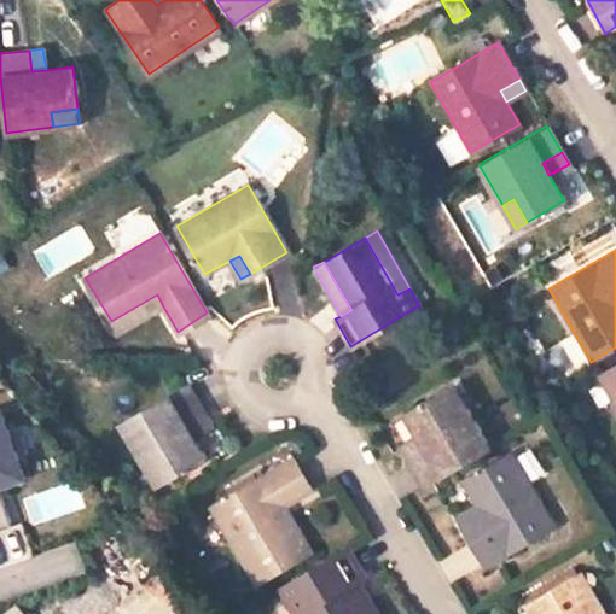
[(157,294),(111,321),(117,332),(163,307),(157,294)]
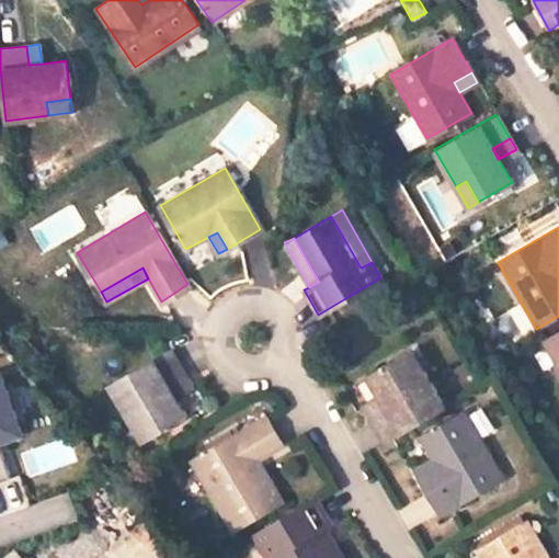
[(558,328),(542,339),(558,369),(558,328)]
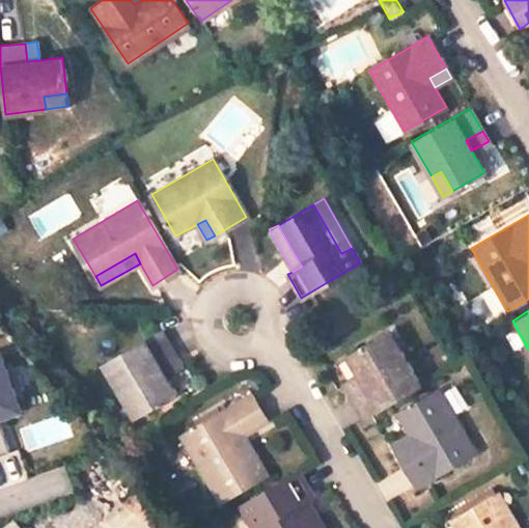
[(162,331),(104,364),(126,400),(136,395),(145,412),(175,394),(164,372),(159,362),(174,354),(162,331)]
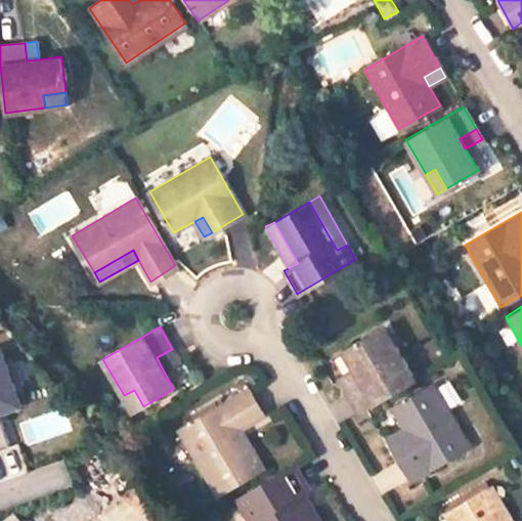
[(385,327),(377,332),(387,350),(396,346),(385,327)]
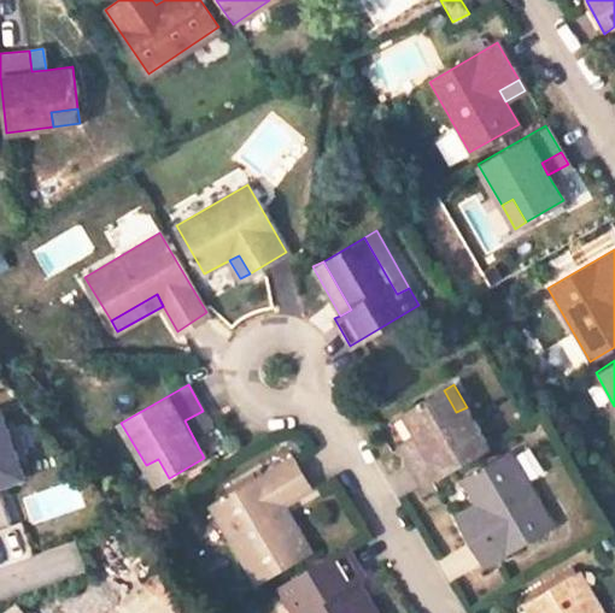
[(420,435),(427,446),(405,458),(420,484),(488,444),(467,407),(456,412),(444,390),(406,413),(420,435)]
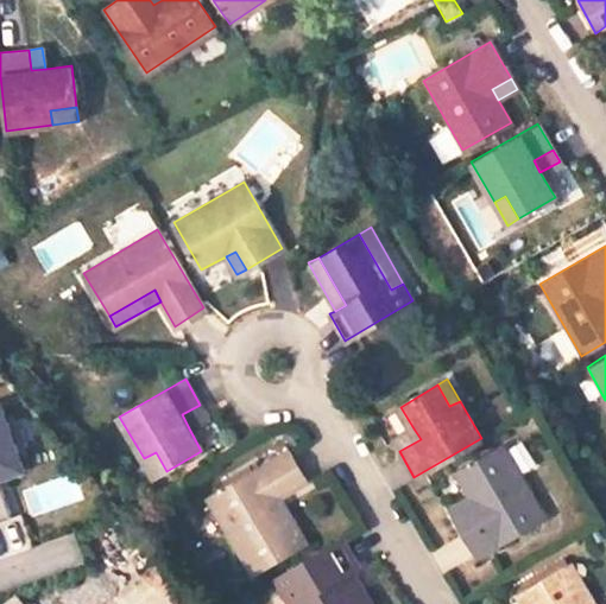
[(0,474),(24,465),(1,401),(0,401),(0,517),(12,514),(0,482),(0,474)]
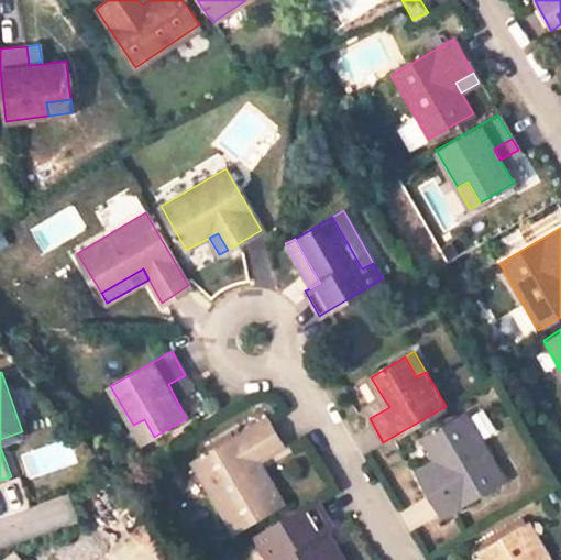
[(185,375),(168,384),(174,395),(190,386),(185,375)]
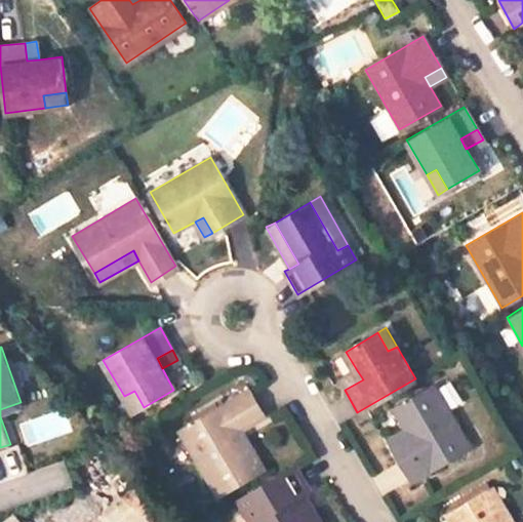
[(357,370),(339,380),(345,390),(363,379),(357,370)]
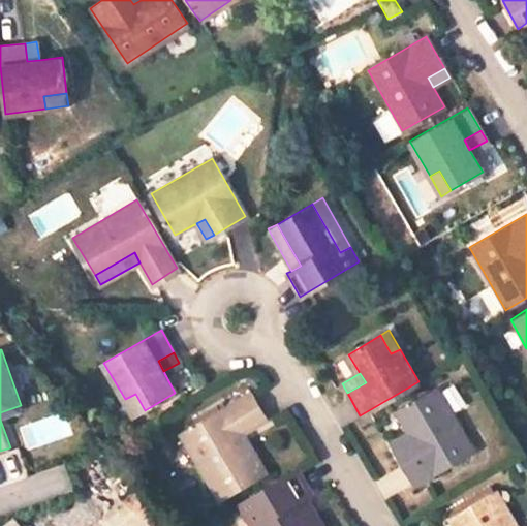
[(471,447),(437,388),(397,411),(408,431),(413,441),(398,450),(415,482),(471,447)]
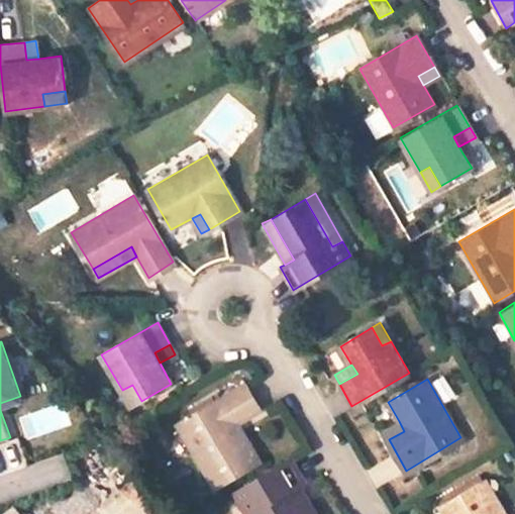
[(176,423),(212,486),(249,466),(228,427),(238,421),(260,409),(244,384),(176,423)]
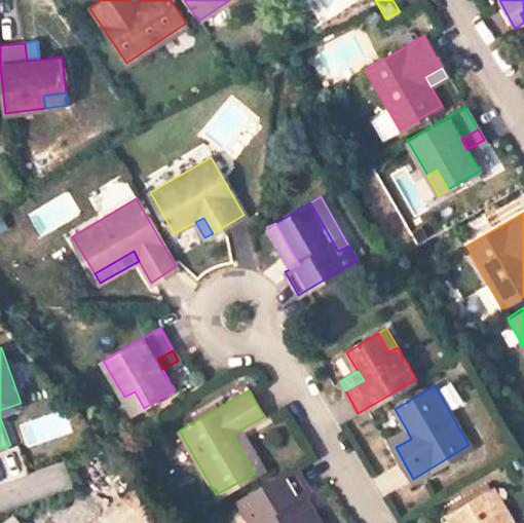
[(124,397),(135,414),(144,408),(135,391),(124,397)]
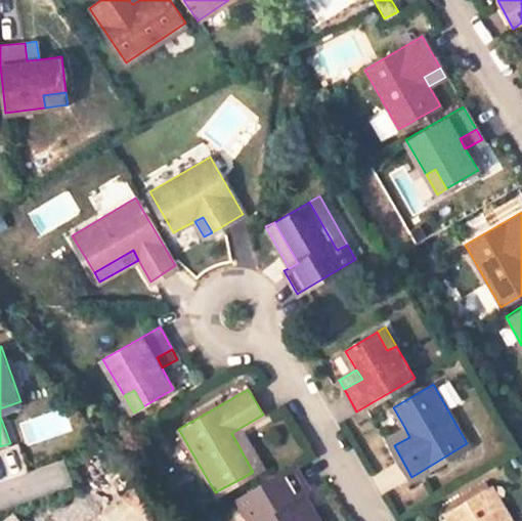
[(262,466),(242,427),(231,433),(253,472),(262,466)]
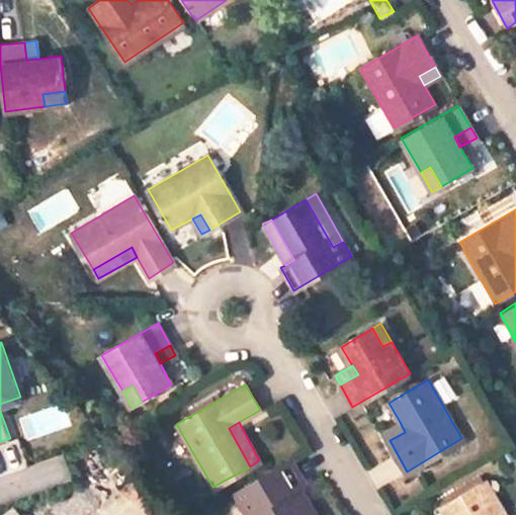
[(400,422),(384,432),(389,440),(390,440),(405,432),(400,422)]
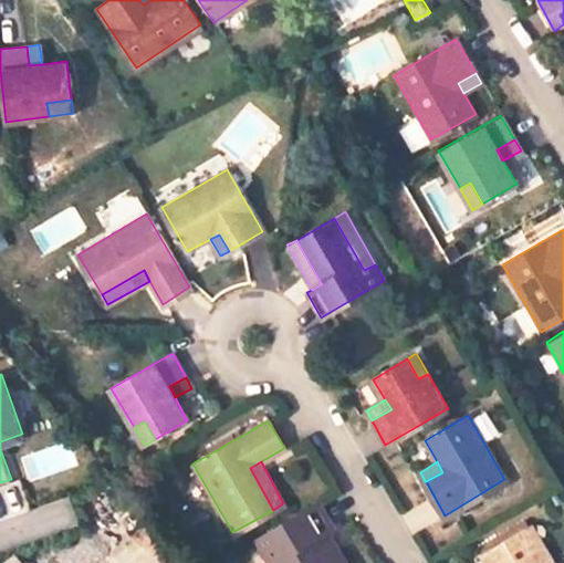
[(316,500),(256,537),(265,554),(278,546),(286,562),(335,562),(320,537),(329,530),(333,528),(316,500)]
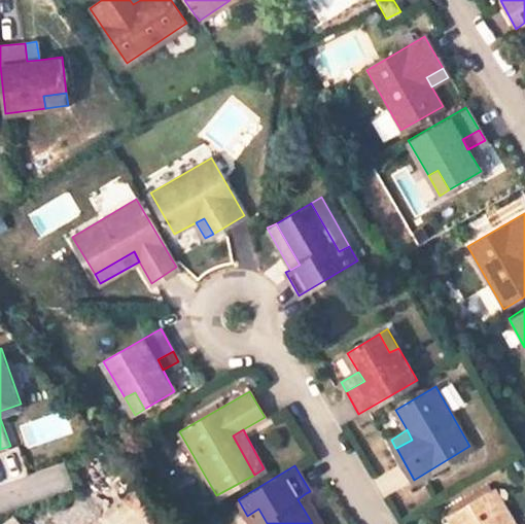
[(458,511),(465,523),(516,523),(495,489),(458,511)]
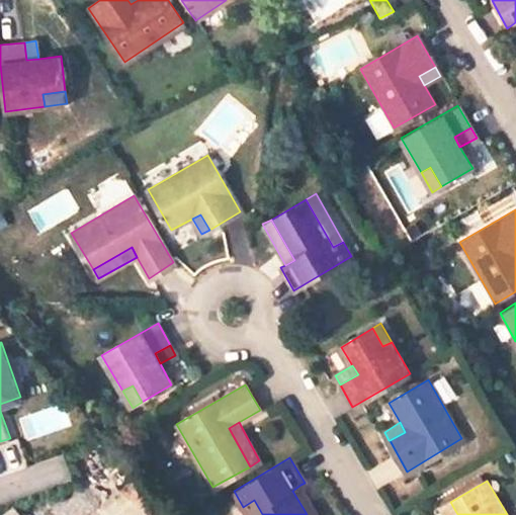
[(292,491),(307,514),(317,514),(301,485),(292,491)]
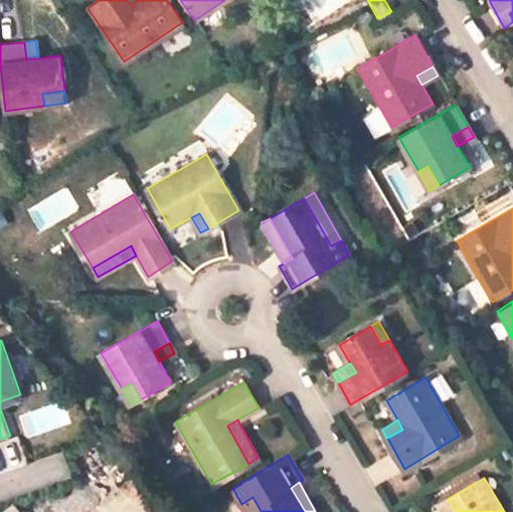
[(261,511),(252,497),(241,504),(245,511),(261,511)]
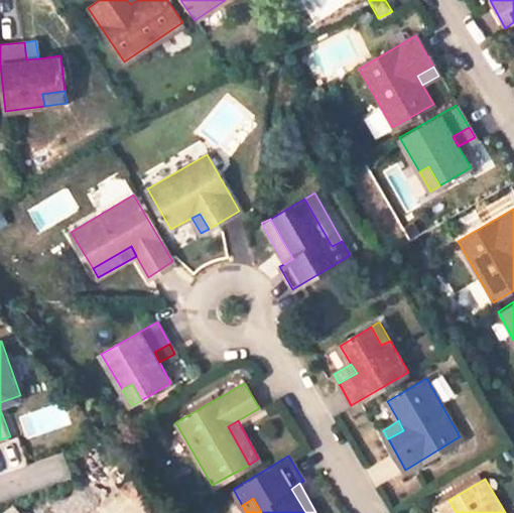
[(438,505),(442,512),(456,512),(448,500),(438,505)]
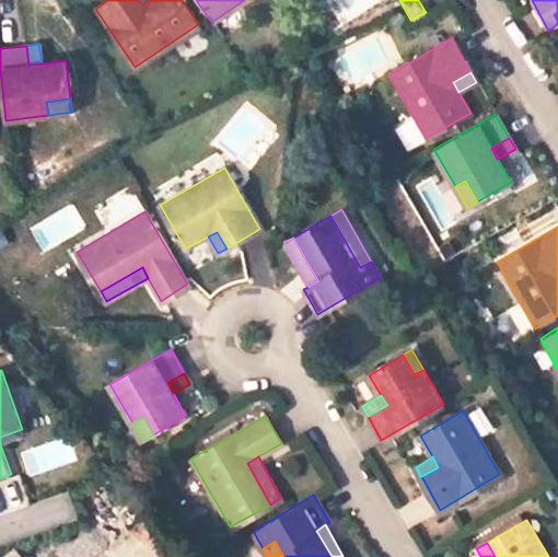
[(128,556),(121,547),(108,556),(128,556)]
